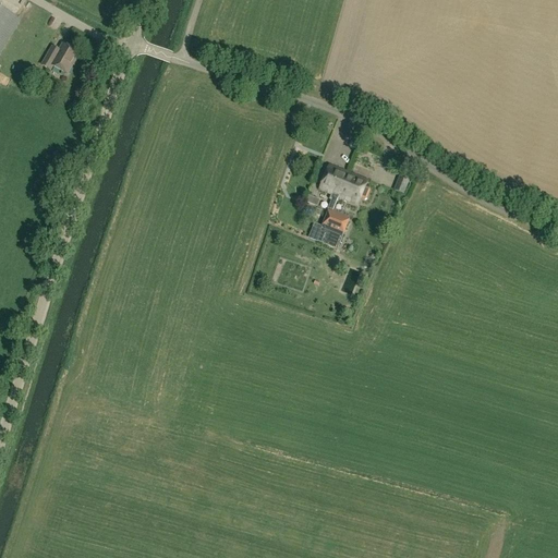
[(0,8),(0,53),(20,20),(0,8)]
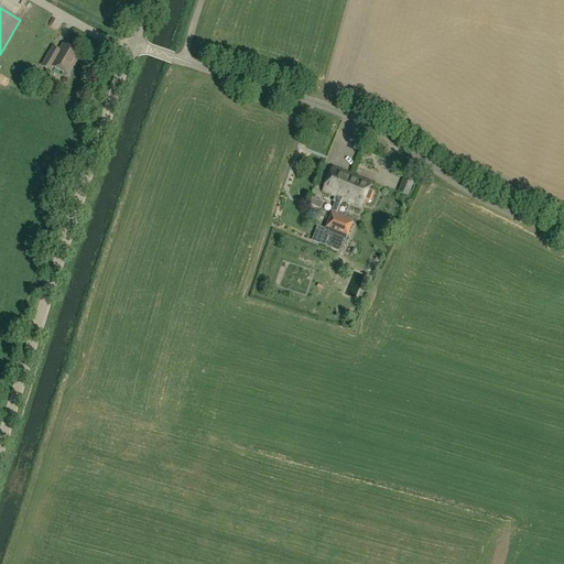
[(42,66),(51,71),(53,67),(67,76),(79,55),(63,45),(56,57),(50,53),(42,66)]
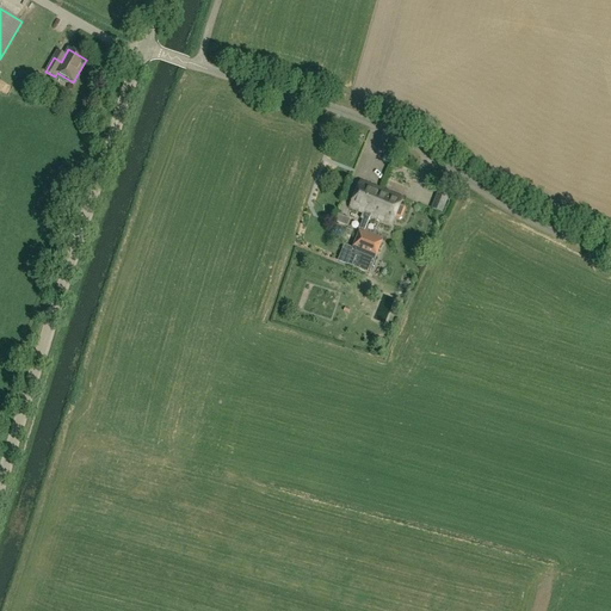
[(2,75),(0,76),(0,81),(7,87),(11,82),(2,75)]
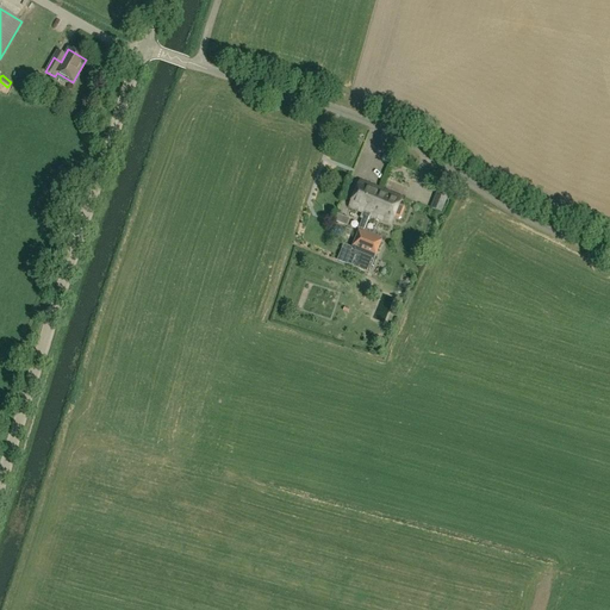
[(355,153),(350,163),(358,166),(361,156),(355,153)]
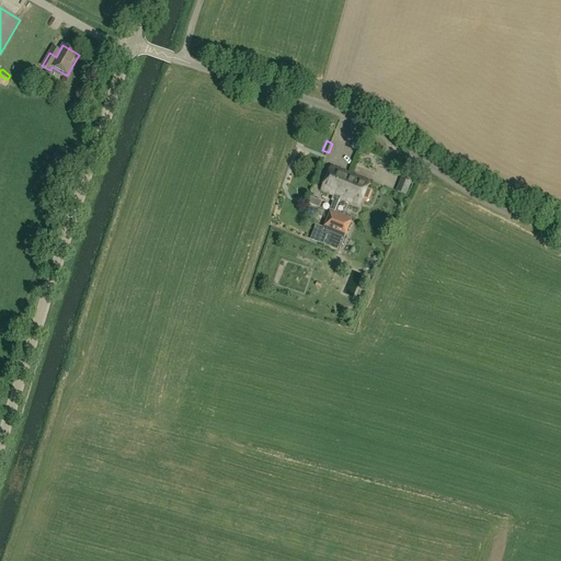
[(301,150),(304,144),(296,141),(294,148),(301,150)]
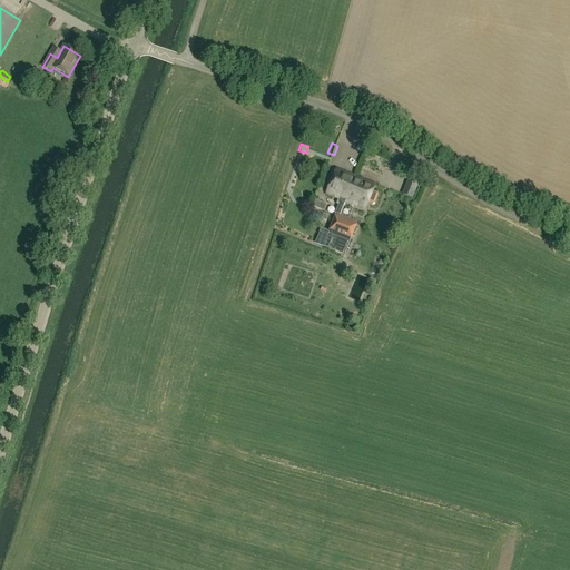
[(345,202),(355,177),(336,169),(326,194),(338,199),(336,205),(338,206),(334,216),(335,216),(336,215),(340,216),(345,202)]
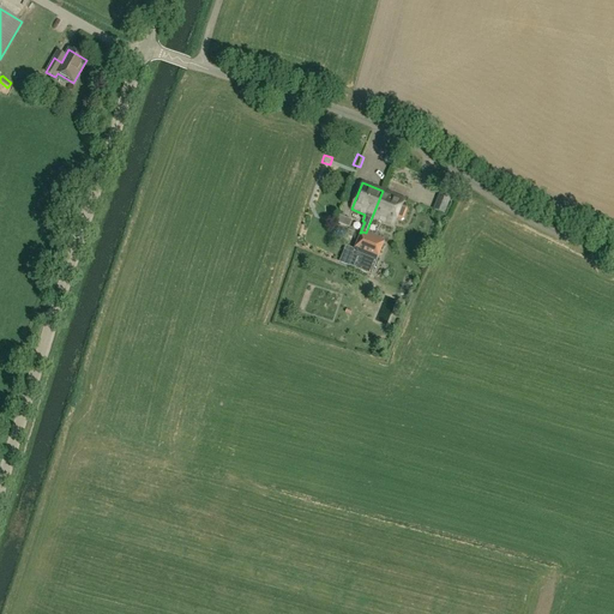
[(404,199),(383,191),(372,217),(393,227),(396,220),(402,221),(404,220),(408,211),(407,209),(402,206),(404,199)]
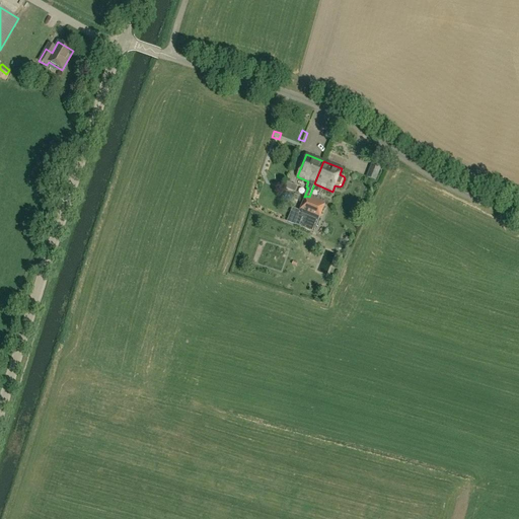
[(372,163),(369,170),(377,173),(380,165),(372,163)]
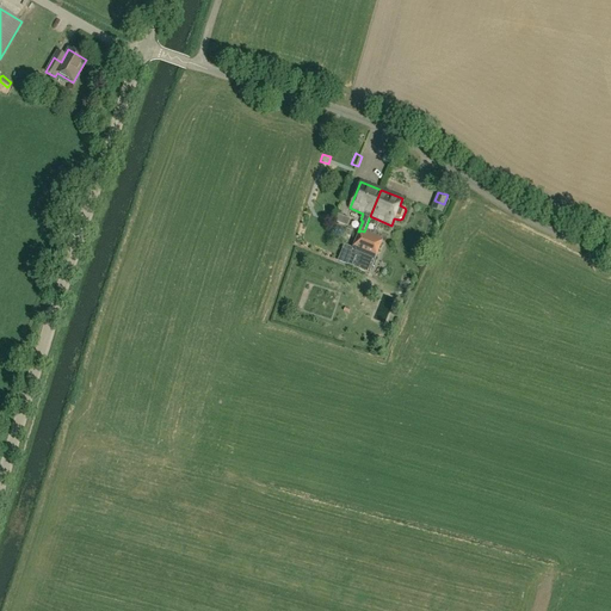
[(374,259),(378,248),(382,240),(364,232),(360,230),(359,232),(352,250),(358,252),(374,259)]
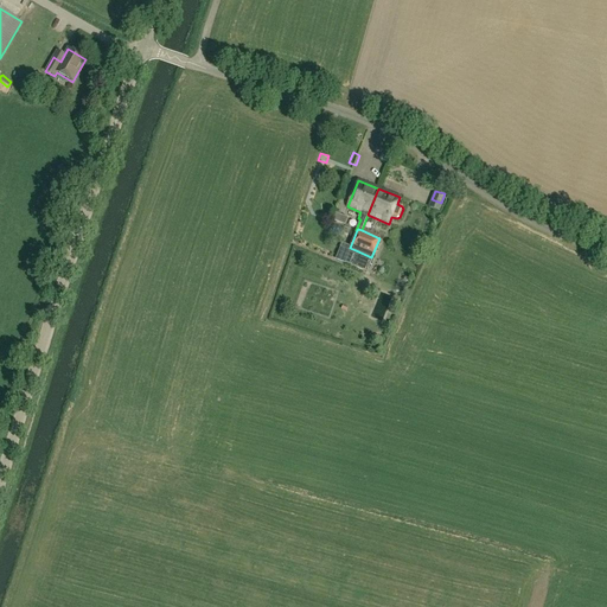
[(366,272),(371,257),(356,250),(350,264),(366,272)]
